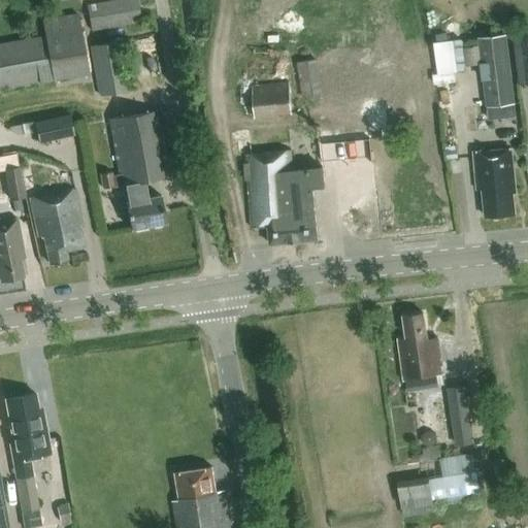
[(141,23),(137,0),(114,0),(87,5),(91,32),(141,23)]
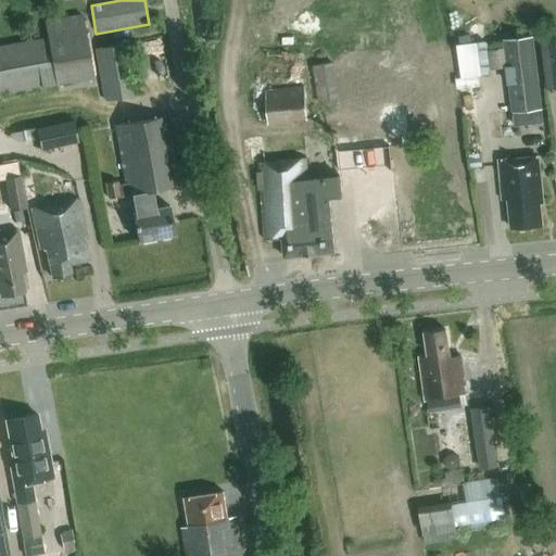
[(0,93),(91,77),(80,14),(45,21),(48,36),(0,45),(0,93)]
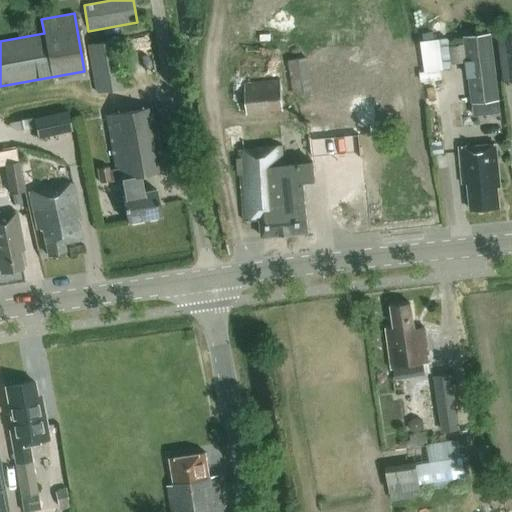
[(463,37),(471,103),(498,100),(491,33),(463,37)]
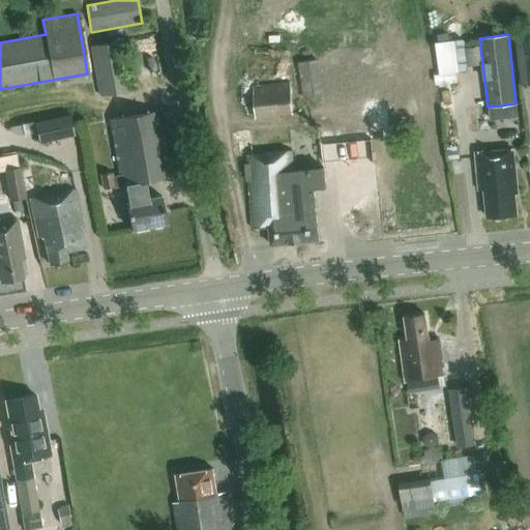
[(437,39),(444,81),(465,78),(458,36),(437,39)]
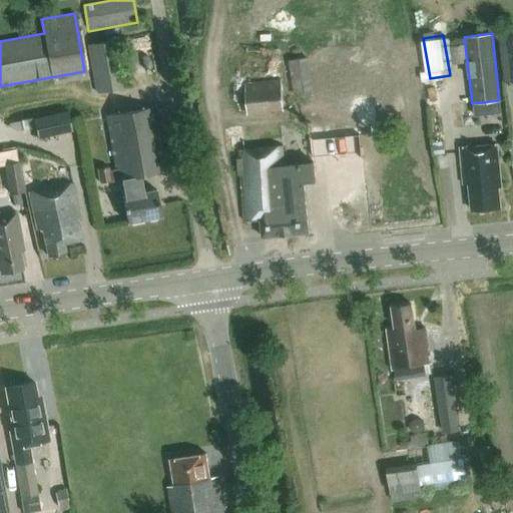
[(512,35),(498,37),(504,81),(512,79),(512,35)]
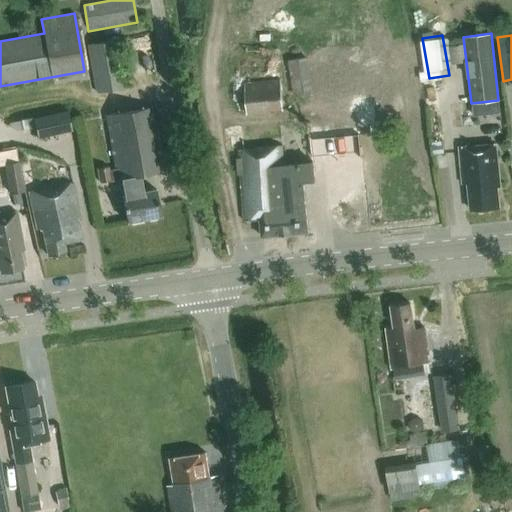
[(116,39),(87,45),(96,93),(125,88),(116,39)]
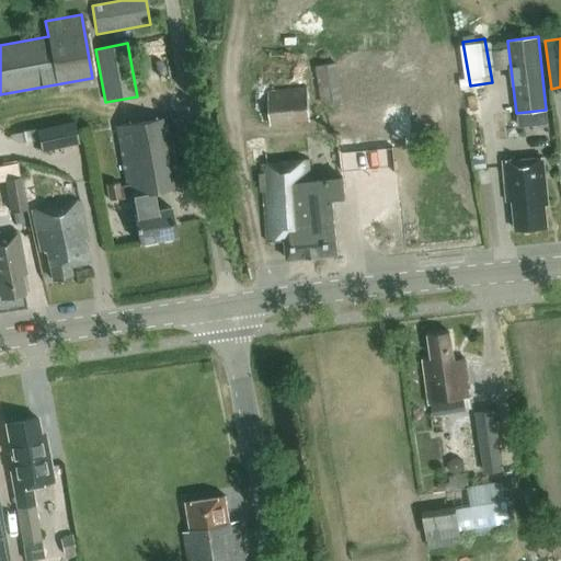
[(342,103),(345,119),(370,115),(367,96),(343,101),(336,63),(315,67),(322,106),(342,103)]
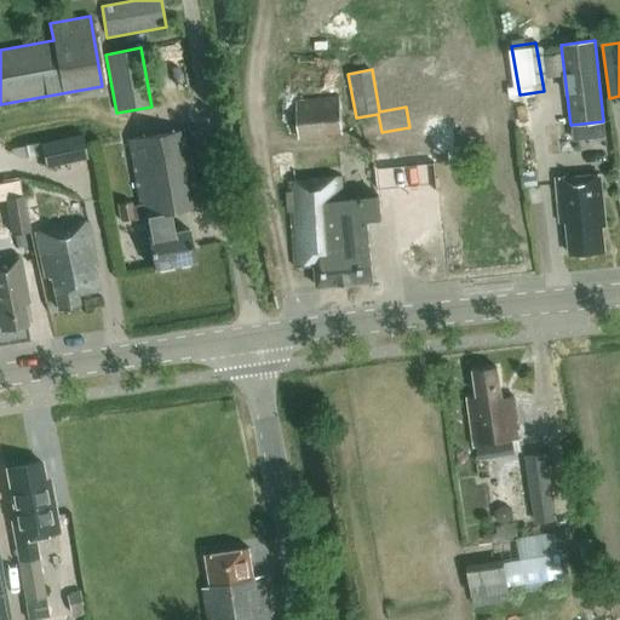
[(344,135),(343,95),(298,97),(299,137),(344,135)]
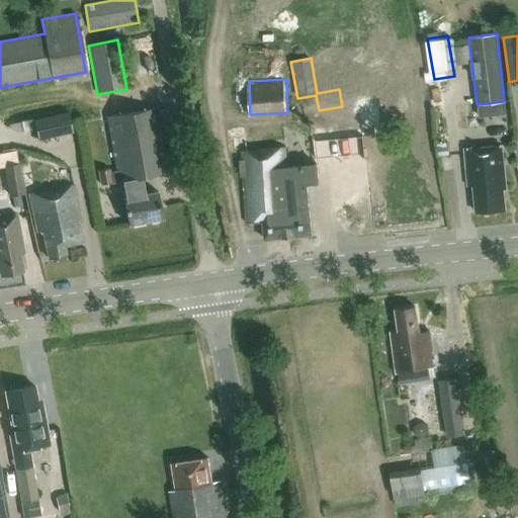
[(128,226),(163,220),(158,192),(144,194),(141,178),(166,173),(154,109),(106,117),(116,172),(110,173),(109,169),(98,171),(101,186),(123,182),(126,197),(123,198),(128,226)]
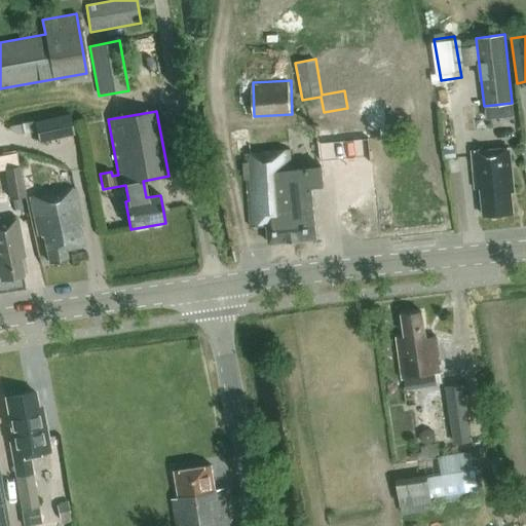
[(69,114),(34,121),(34,120),(22,123),(24,134),(36,130),(39,142),(73,135),(69,114)]
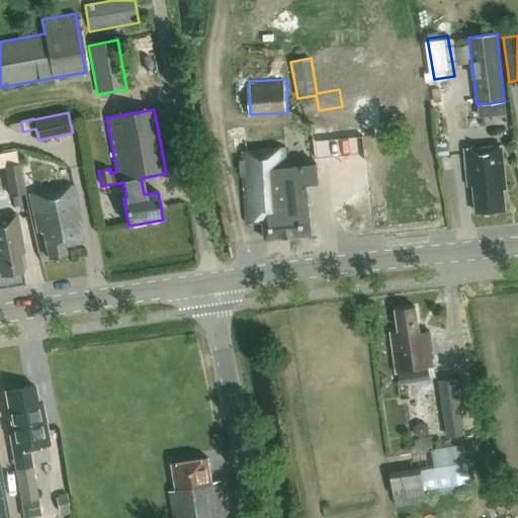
[(307,184),(319,183),(317,165),(285,168),(284,149),(247,150),(243,127),(225,131),(228,155),(241,153),(242,161),(239,161),(240,178),(243,177),(246,224),(262,222),(264,240),(311,236),(307,184)]
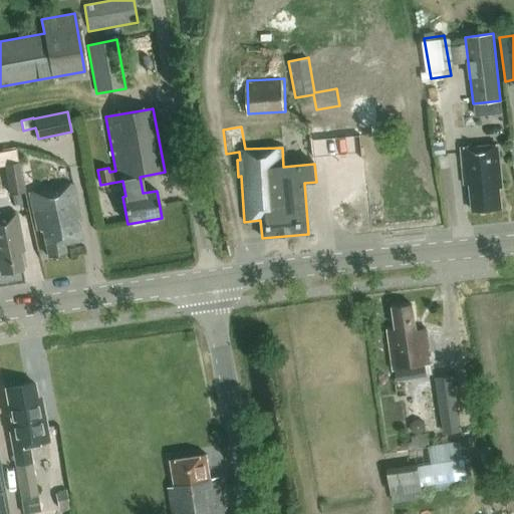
[(498,188),(501,188),(497,145),(461,149),(464,184),(469,184),(472,211),(500,209),(498,188)]
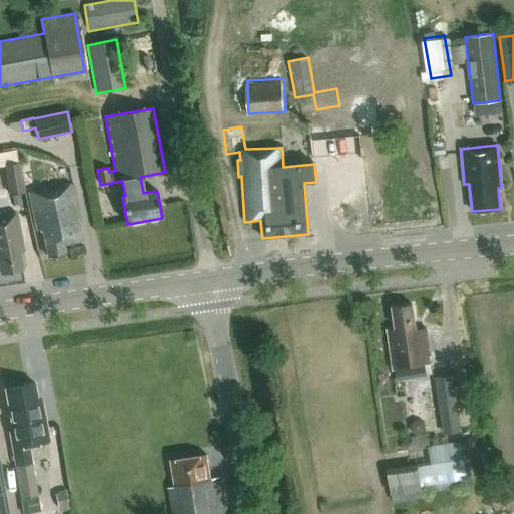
[(178,148),(162,151),(166,172),(182,169),(178,148)]
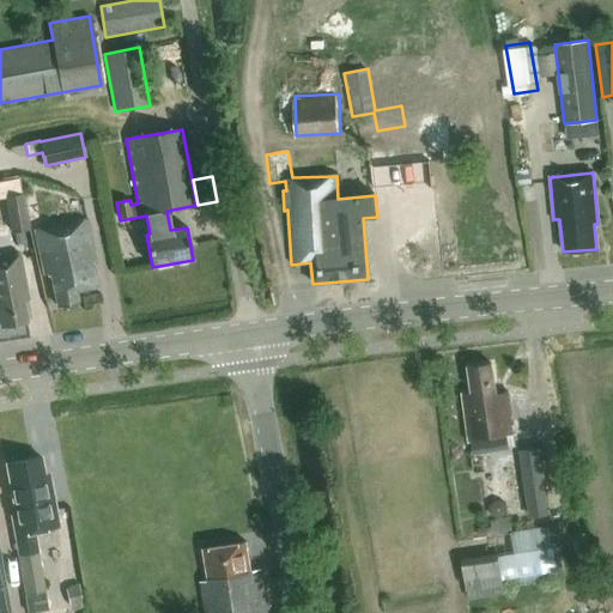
[(5,196),(11,232),(29,229),(22,193),(5,196)]
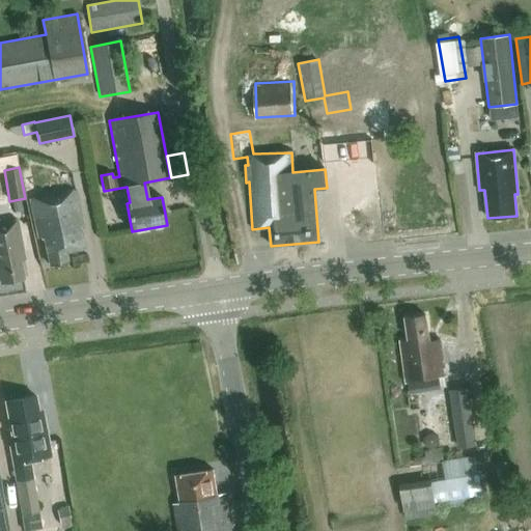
[(66,253),(85,249),(81,228),(82,228),(75,191),(30,200),(38,240),(44,239),(49,266),(68,261),(66,253)]
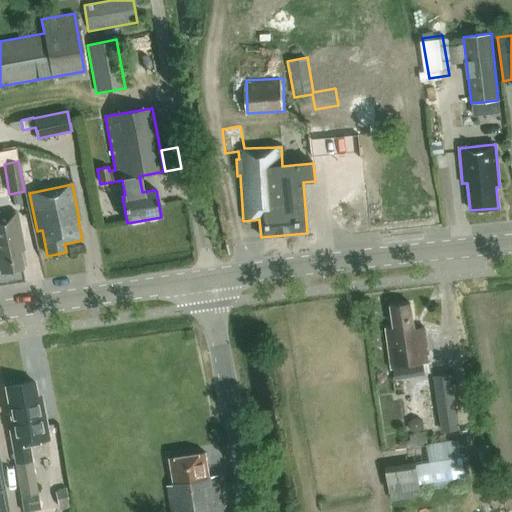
[(20,251),(24,250),(17,213),(0,216),(0,272),(23,268),(20,251)]
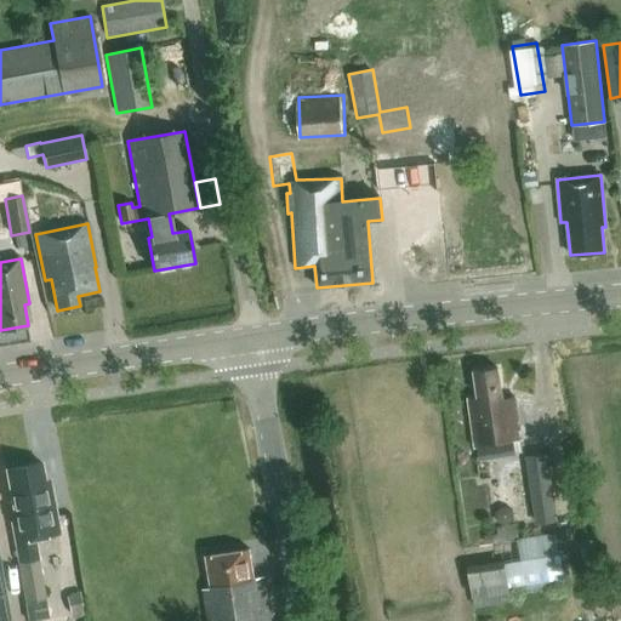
[(474,448),(520,440),(514,398),(502,399),(497,369),(473,372),(477,398),(468,399),(474,448)]
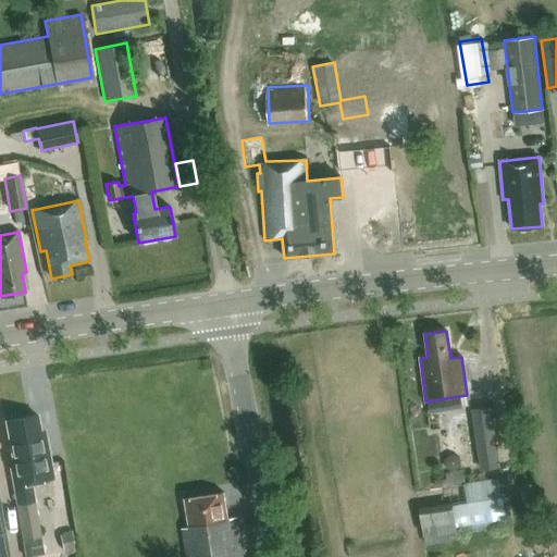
[(471,410),(480,469),(499,466),(491,407),(471,410)]
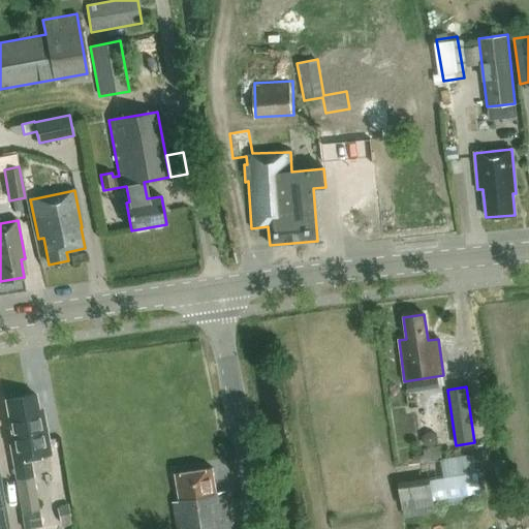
[(12,463),(27,460),(27,459),(45,456),(48,453),(49,448),(47,440),(48,440),(43,417),(39,417),(35,395),(5,400),(12,438),(7,439),(12,463)]
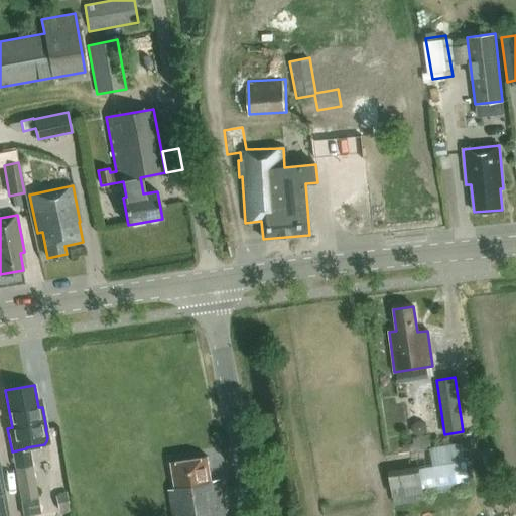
[(421,493),(422,495),(467,489),(461,445),(415,452),(417,467),(388,471),(392,497),(421,493)]
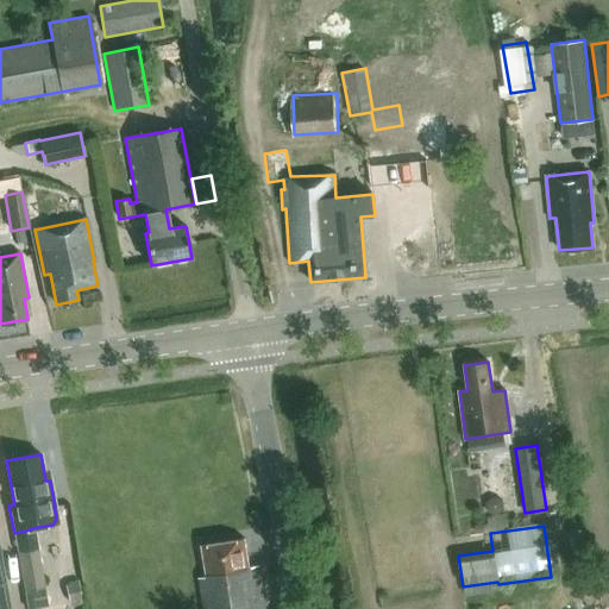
[(203,608),(264,608),(258,567),(249,569),(244,541),(242,541),(242,540),(205,546),(201,547),(207,577),(199,579),(203,608)]
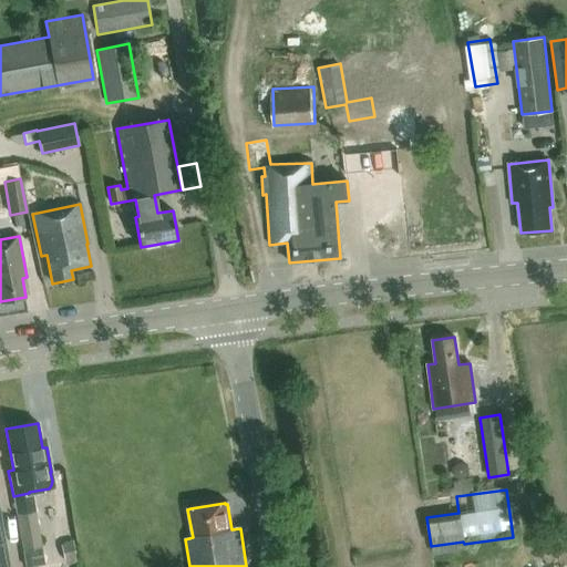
[(16,515),(24,566),(28,566),(45,564),(35,512),(17,515),(16,515)]
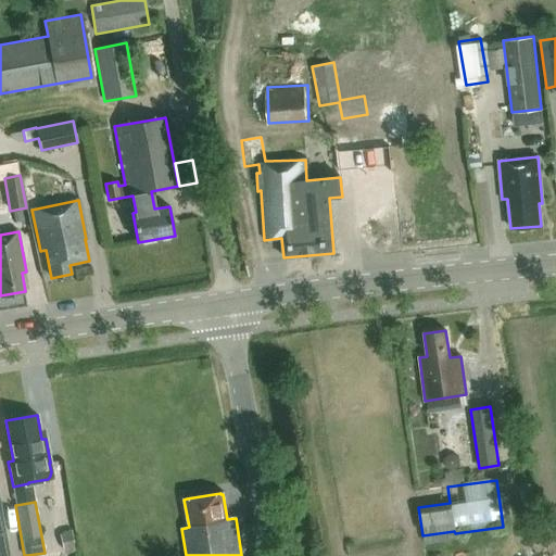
[(0,555),(9,555),(0,504),(0,555)]
